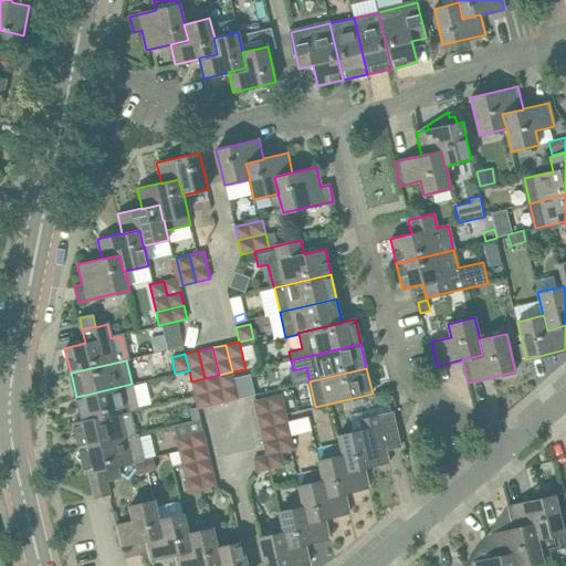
[(239,399),(232,371),(219,375),(224,402),(239,399)]
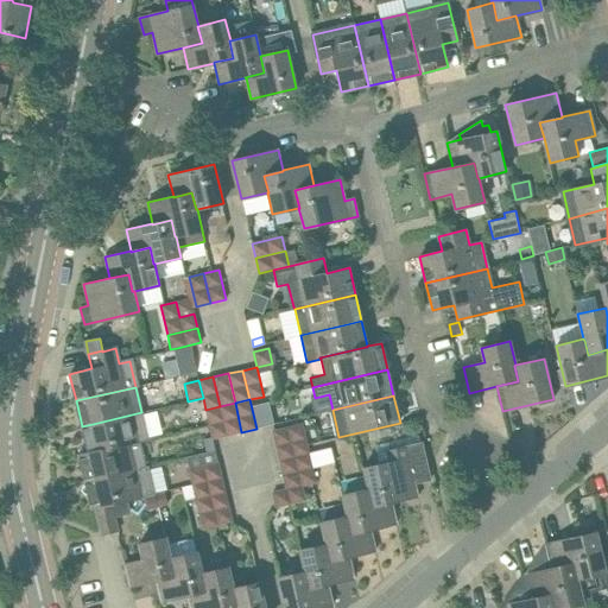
[(227,436),(241,432),(235,403),(220,406),(227,436)]
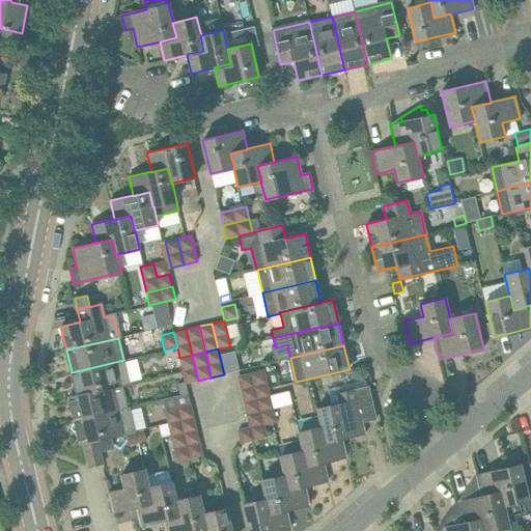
[(186,383),(198,381),(192,355),(179,358),(186,383)]
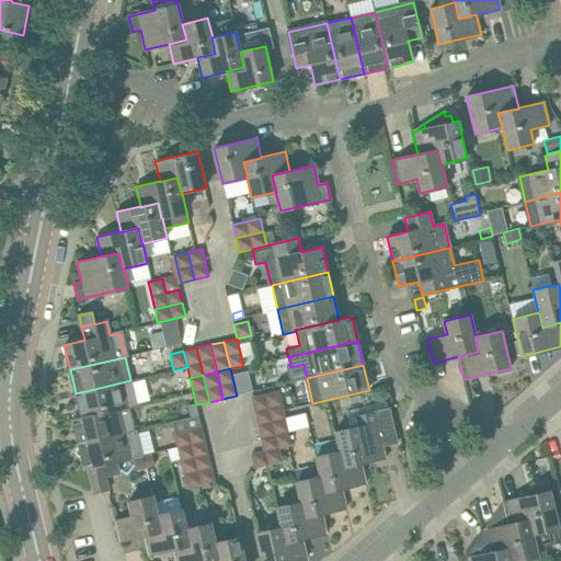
[(130,380),(86,391),(76,393),(81,418),(128,407),(129,409),(137,407),(130,380)]
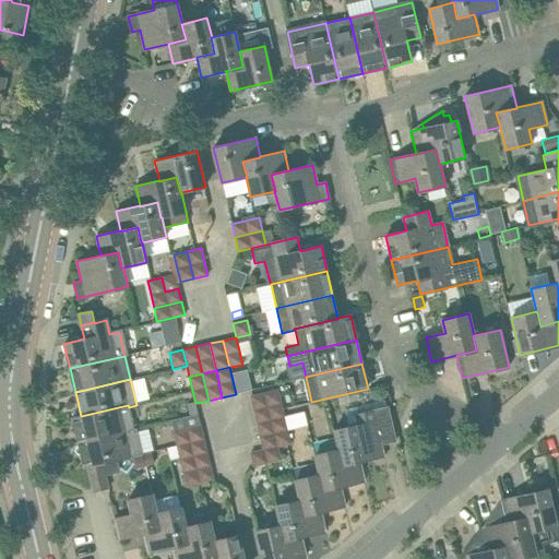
[(281,403),(277,390),(250,396),(253,409),(281,403)]
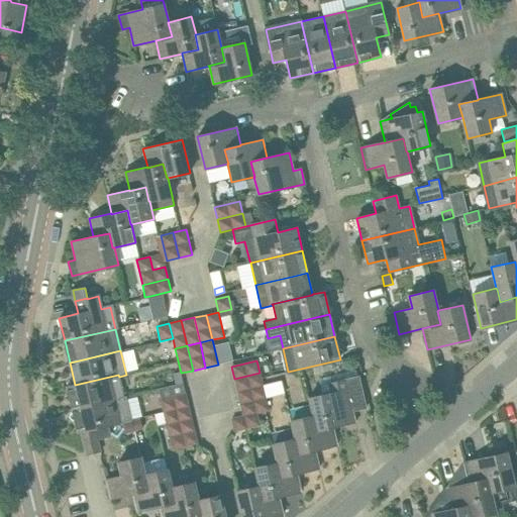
[(183,384),(181,373),(154,379),(157,389),(183,384)]
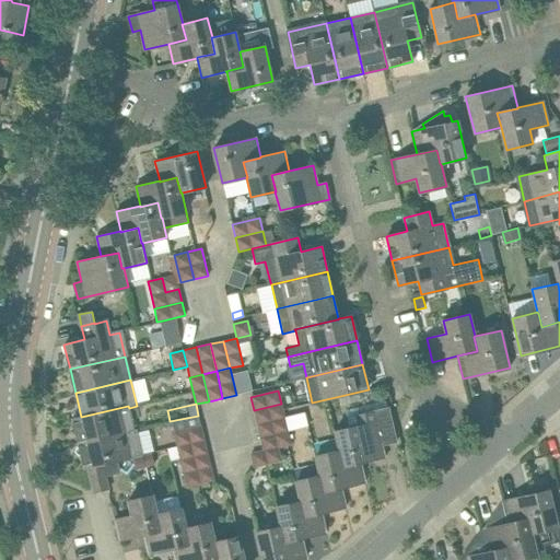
[(284,417),(282,409),(281,404),(254,410),(257,423),(284,417)]
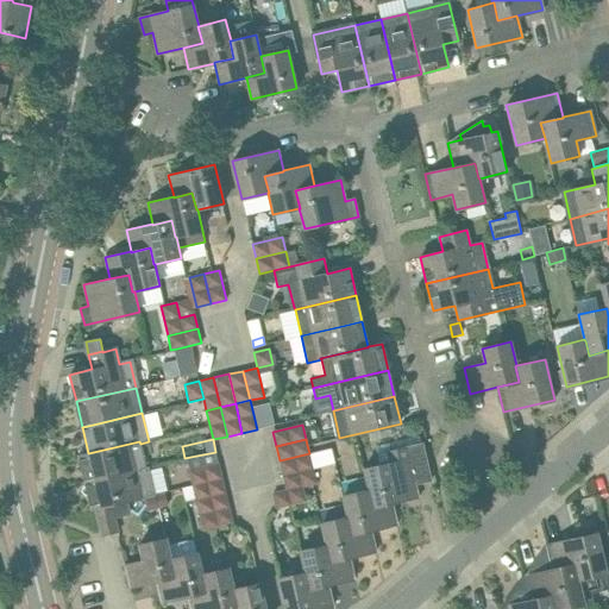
[(139,441),(88,453),(79,456),(86,483),(95,481),(146,468),(140,444),(139,441)]
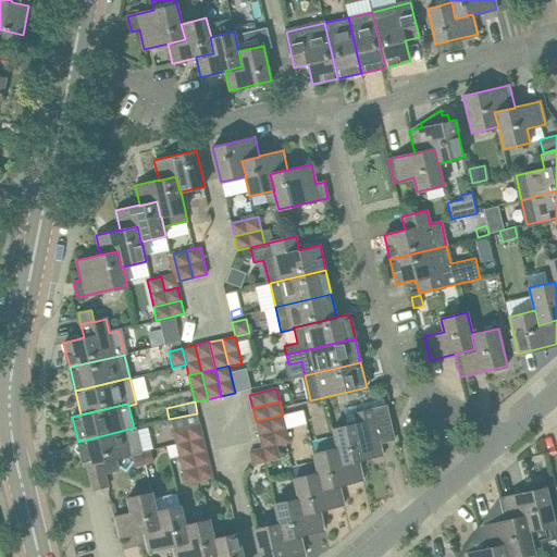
[(356,413),(358,423),(334,430),(338,448),(342,463),(358,459),(359,460),(383,454),(380,443),(394,440),(386,406),(356,413)]
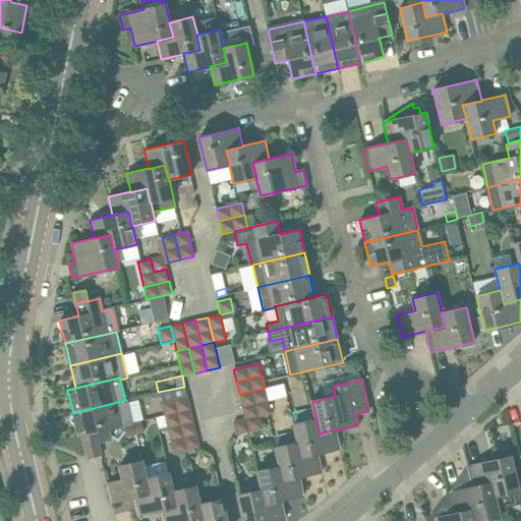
[(285,396),(283,384),(265,388),(239,394),(242,407),(268,401),(268,400),(285,396)]
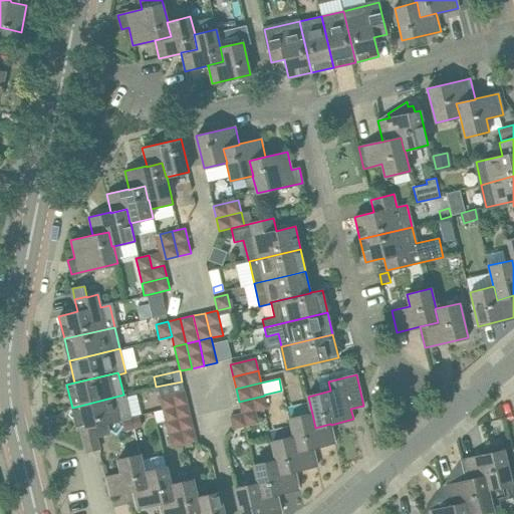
[(162,410),(188,404),(182,381),(156,387),(162,410)]
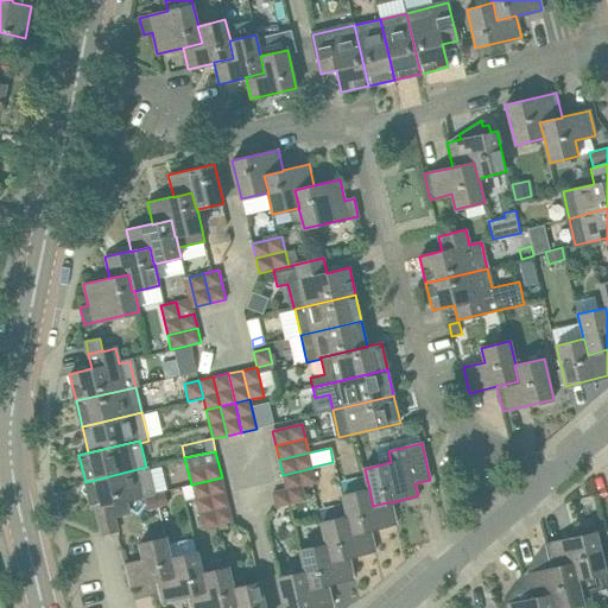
[(146,467),(95,480),(86,482),(92,508),(95,507),(127,500),(127,501),(152,495),(146,467)]
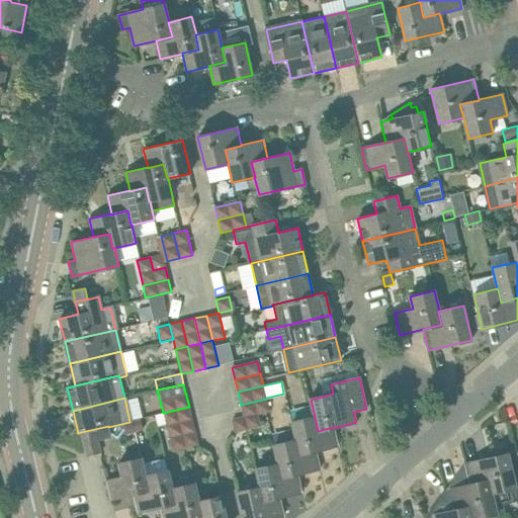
[(257,414),(269,411),(266,399),(241,405),(244,417),(257,414)]
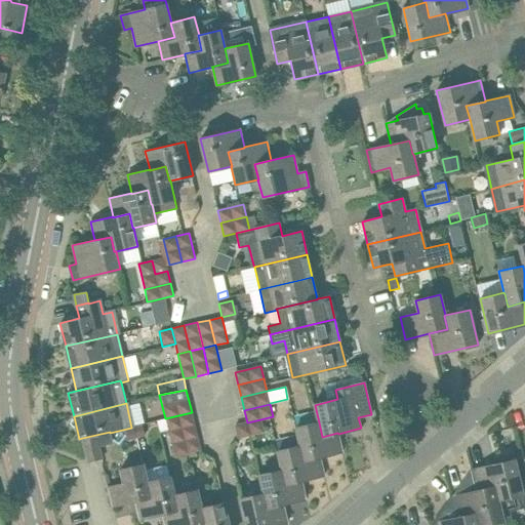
[(168,431),(194,425),(192,412),(165,418),(168,431)]
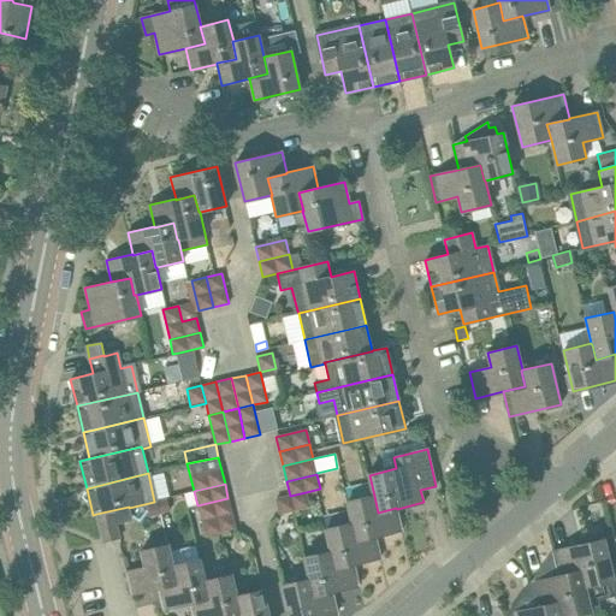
[(306,492),(290,496),(276,498),(279,514),(302,509),(309,507),(306,492)]
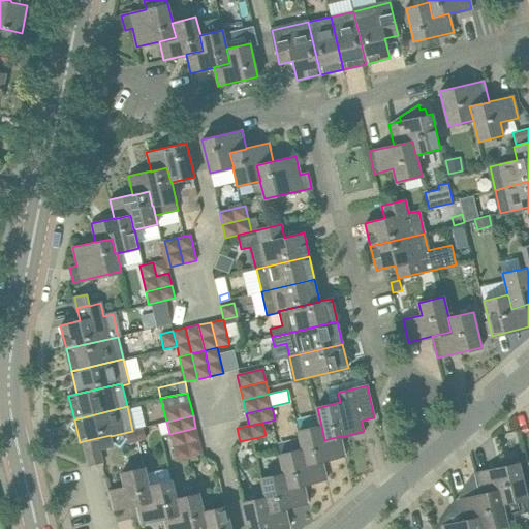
[(324,440),(321,426),(299,432),(303,449),(306,464),(322,460),(322,461),(345,455),(341,437),(340,436),(324,440)]
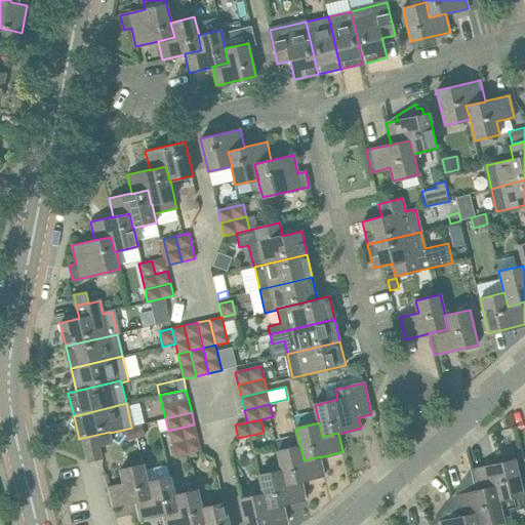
[(171,443),(197,437),(194,425),(168,431),(171,443)]
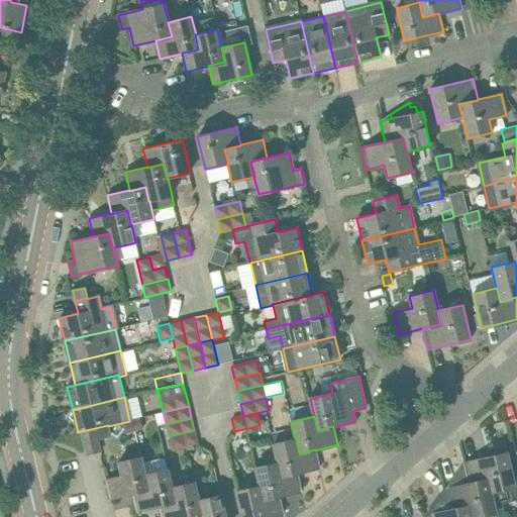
[(81,431),(86,454),(100,450),(98,440),(111,437),(108,426),(108,425),(81,431)]
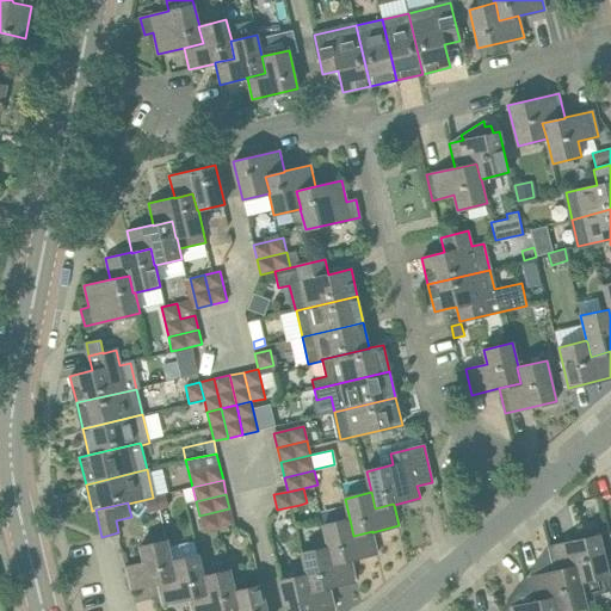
[(229,508),(199,516),(203,531),(233,524),(229,508)]
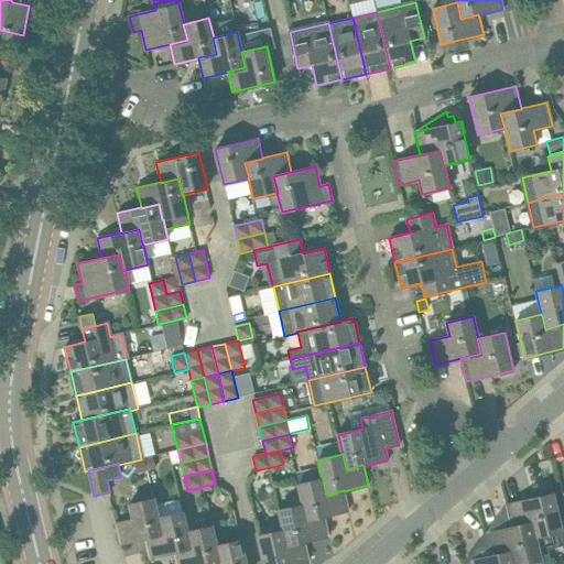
[(326,495),(323,479),(299,485),(303,506),(306,520),(324,516),(324,517),(348,510),(344,491),(344,490),(326,495)]
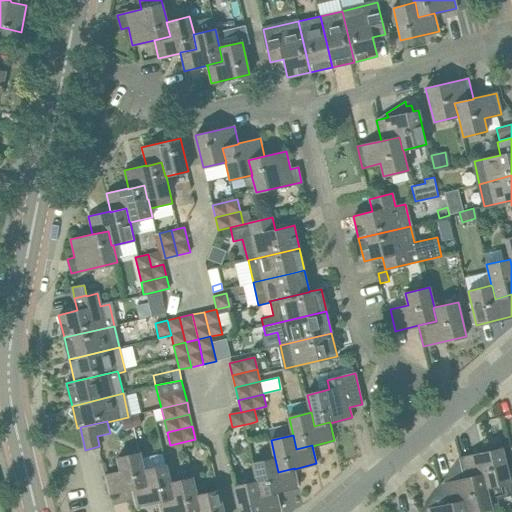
[(511,495),(511,490),(510,481),(502,448),(460,458),(464,478),(465,479),(483,474),(486,487),(490,508),(499,506),(497,499),(511,495)]
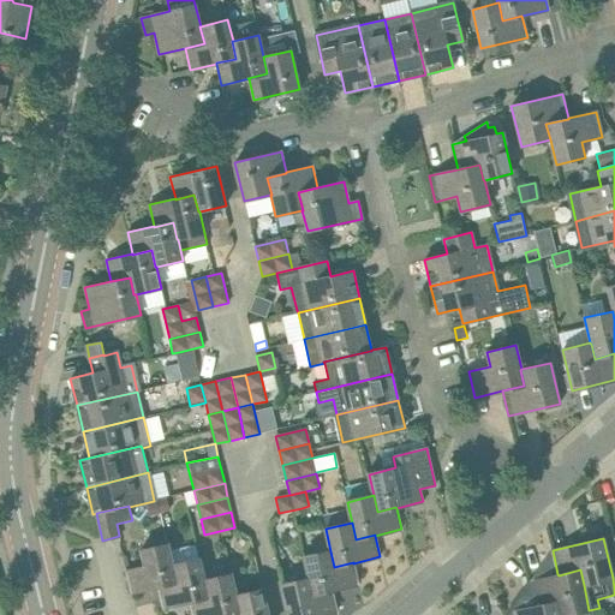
[(144,566),(126,571),(131,593),(157,586),(177,581),(172,565),(173,565),(168,543),(141,550),(144,566)]
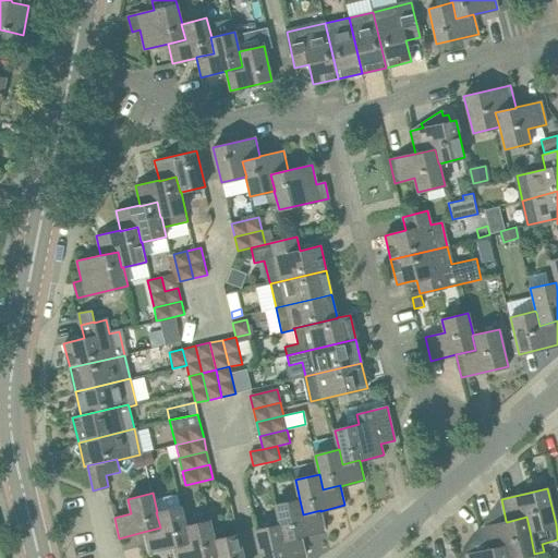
[(303,514),(300,500),(276,506),(280,524),(278,524),(282,540),(299,535),(299,536),(325,530),(320,511),(320,510),(303,514)]
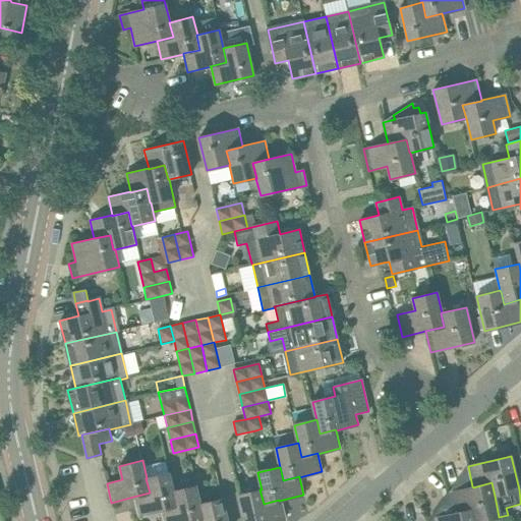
[(147,478),(146,478),(150,493),(133,497),(138,515),(161,510),(160,510),(176,506),(173,491),(173,490),(169,473),(147,479),(147,478)]
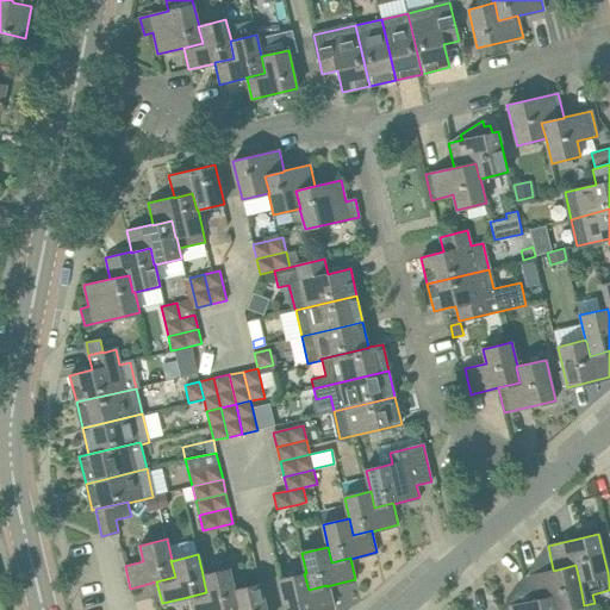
[(554,571),(553,570),(526,577),(531,601),(531,602),(553,596),(555,609),(561,609),(584,605),(579,580),(576,565),(554,571)]
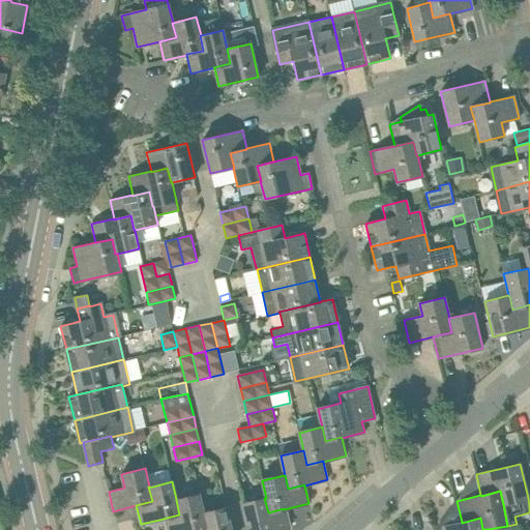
[(176,499),(176,500),(179,514),(163,519),(164,519),(166,529),(194,529),(206,527),(203,512),(204,512),(200,494),(176,499)]
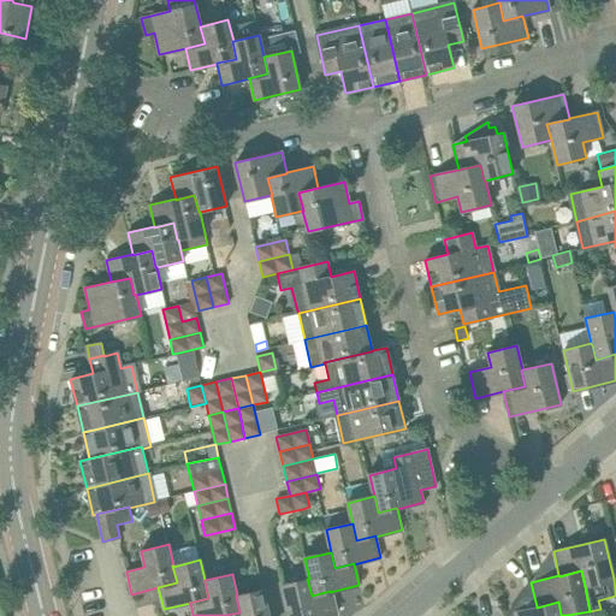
[(307,579),(280,585),(286,615),(323,615),(336,614),(330,592),(330,591),(312,596),(307,579)]
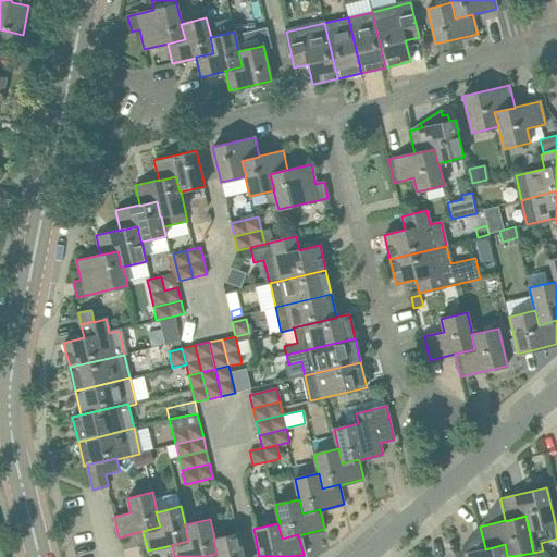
[(243,556),(238,533),(214,539),(213,539),(217,554),(203,556),(243,556)]
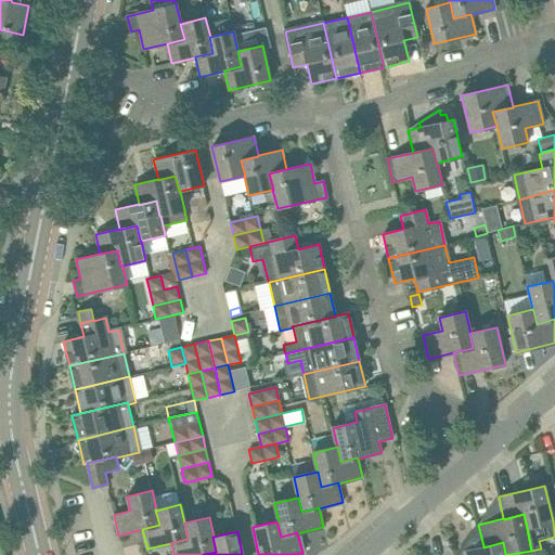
[(483,547),(483,546),(457,553),(457,554),(505,554),(503,542),(483,547)]
